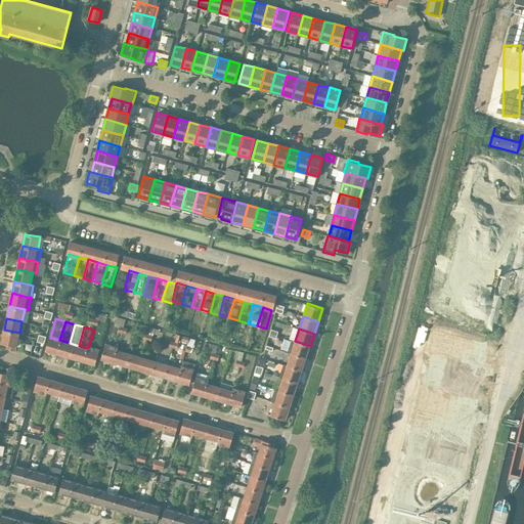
[(15,349),(19,333),(4,330),(1,343),(7,345),(6,349),(15,351),(15,349)]
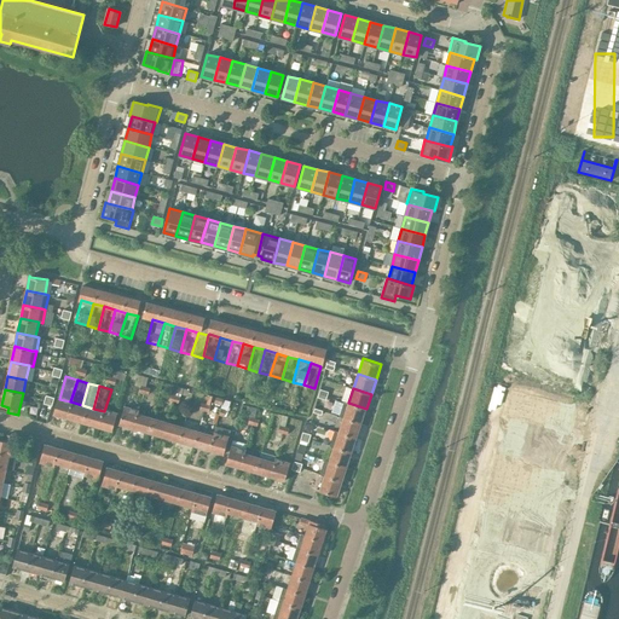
[(111,389),(104,411),(115,415),(121,392),(111,389)]
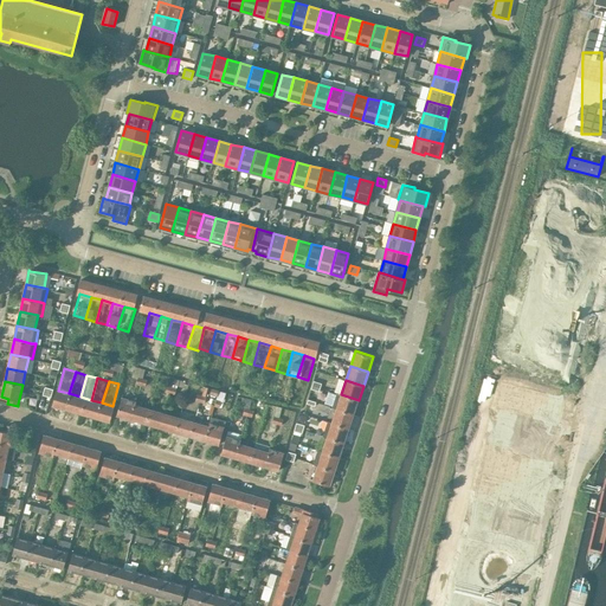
[(502,385),(496,407),(508,410),(514,387),(502,385)]
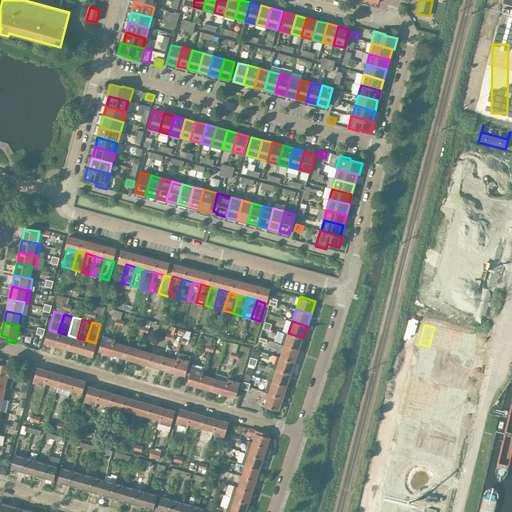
[(115,326),(109,345),(119,347),(124,329),(115,326)]
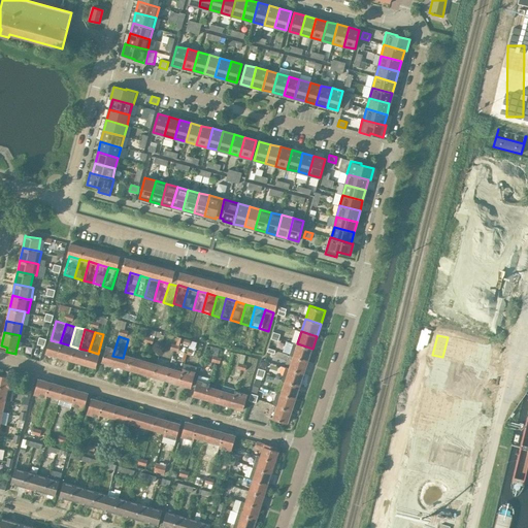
[(448,337),(442,357),(453,360),(458,340),(448,337)]
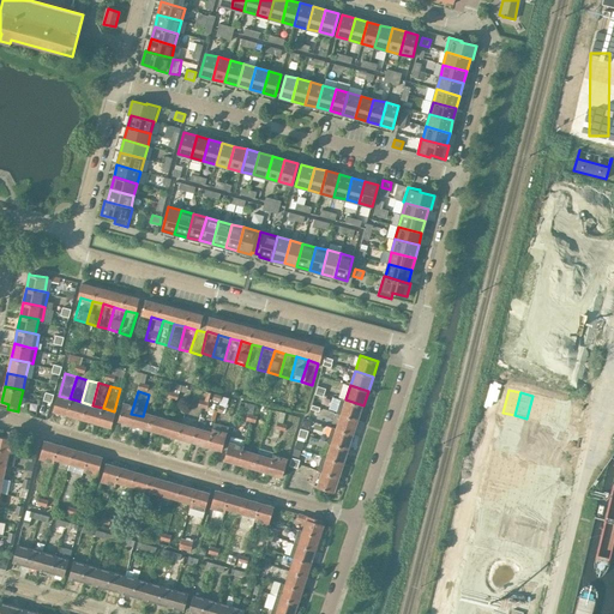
[(149,395),(143,416),(154,420),(161,398),(149,395)]
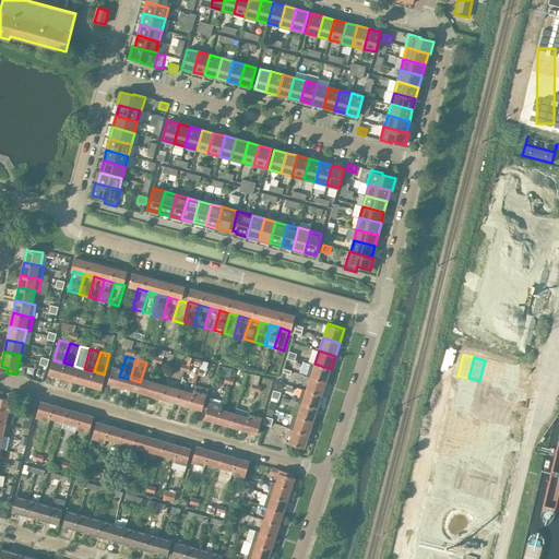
[(485,360),(479,381),(490,383),(495,363),(485,360)]
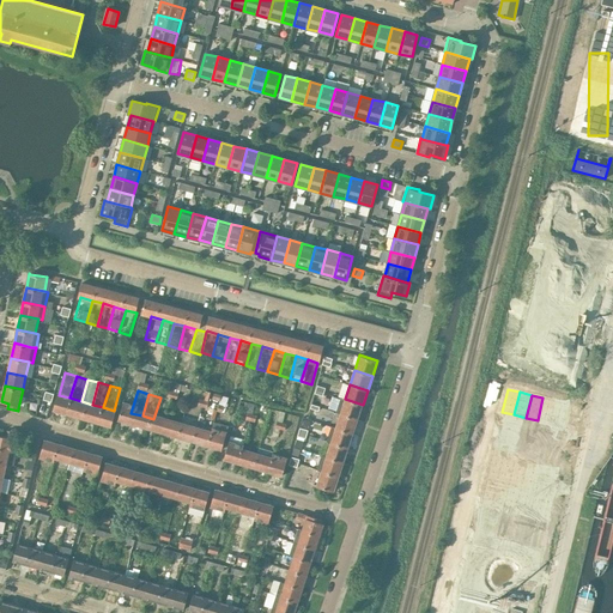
[(161,398),(153,419),(165,423),(171,400),(161,398)]
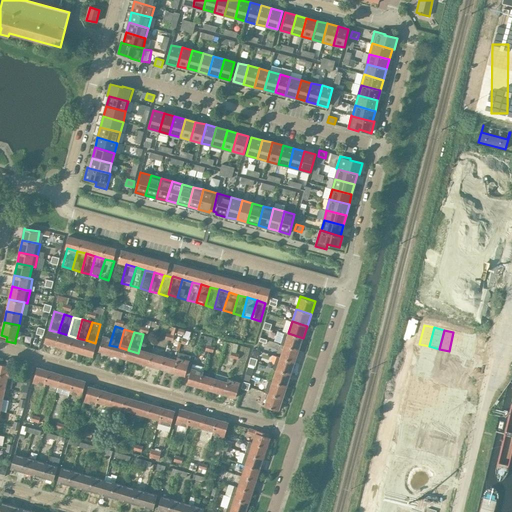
[(299,350),(303,338),(288,333),(284,332),(281,344),(284,345),(299,350)]
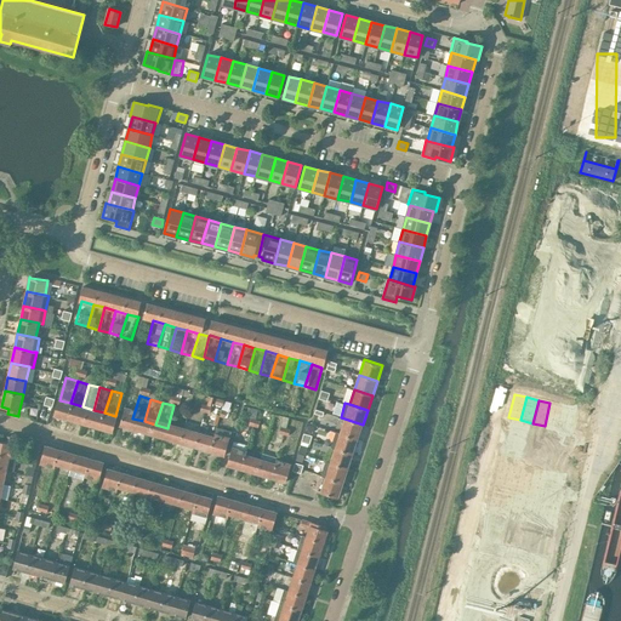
[(550,403),(545,426),(557,429),(562,406),(550,403)]
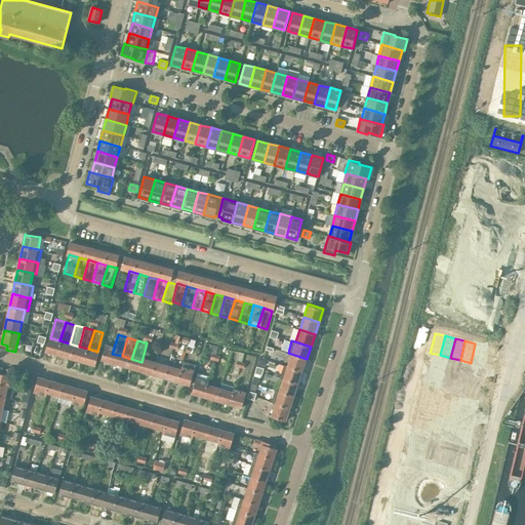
[(147,342),(142,362),(151,364),(156,346),(147,342)]
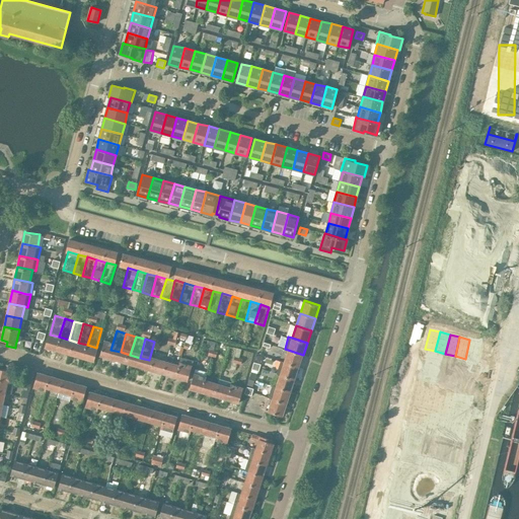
[(469,340),(465,359),(474,361),(475,362),(480,342),(479,342),(469,340)]
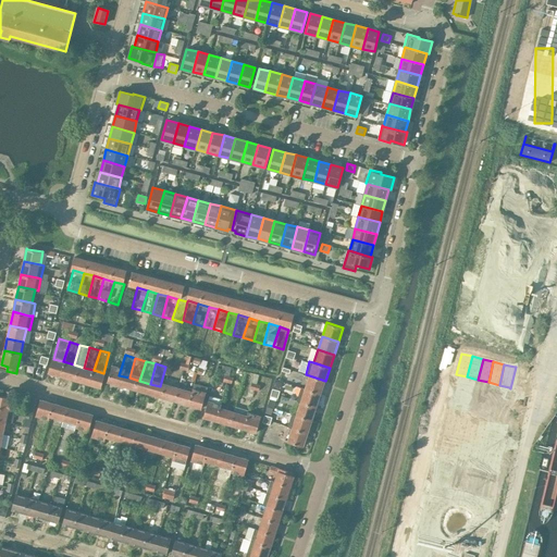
[(165,367),(160,386),(170,390),(175,369),(165,367)]
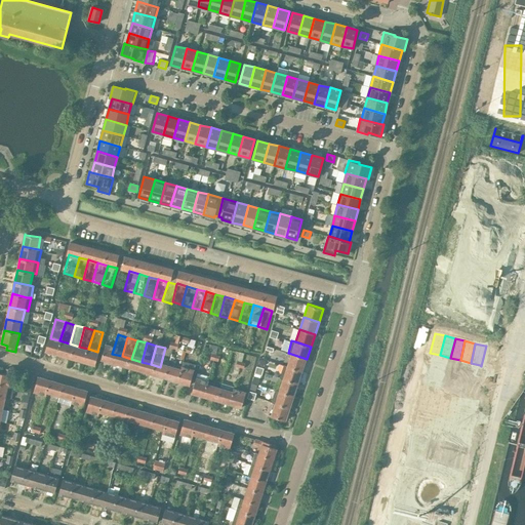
[(165,348),(160,367),(169,370),(174,351),(165,348)]
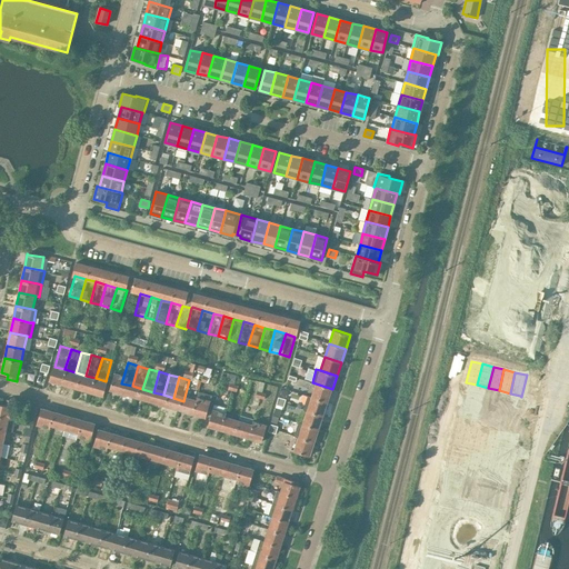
[(189,380),(183,401),(195,403),(200,383),(189,380)]
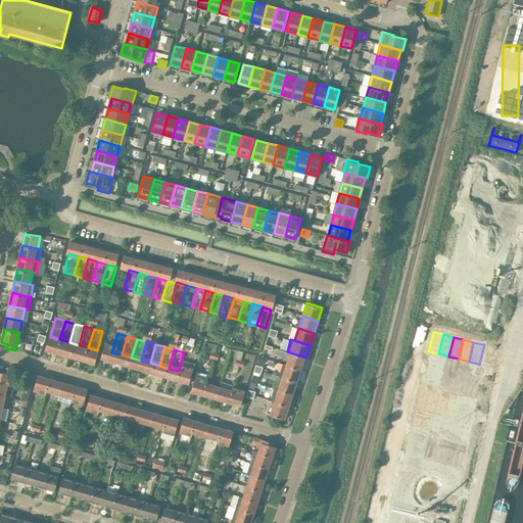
[(184,352),(179,371),(188,374),(192,357),(193,355),(184,352)]
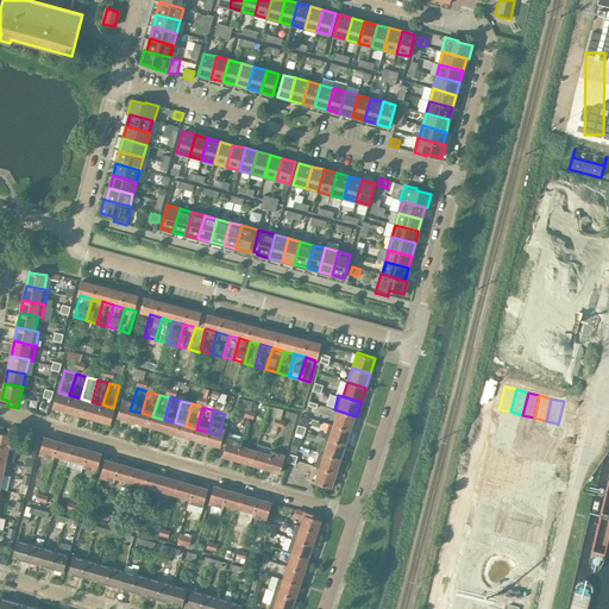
[(356,416),(338,410),(333,425),(351,431),(356,416)]
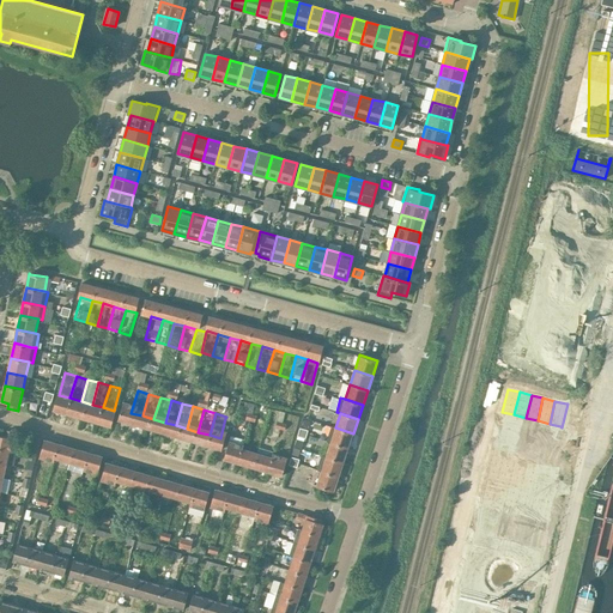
[(220,438),(219,441),(231,444),(237,422),(225,418),(220,438)]
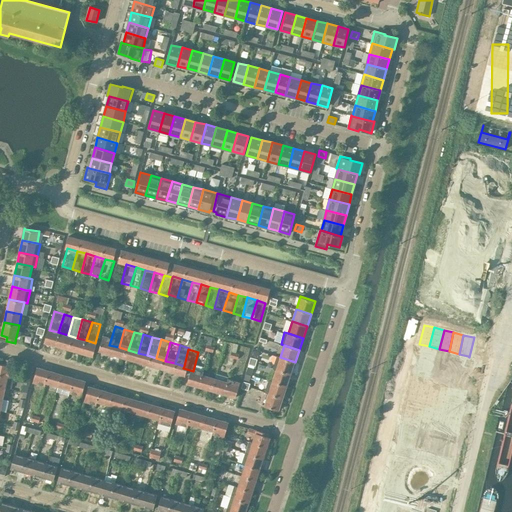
[(198,352),(193,371),(201,373),(207,355),(198,352)]
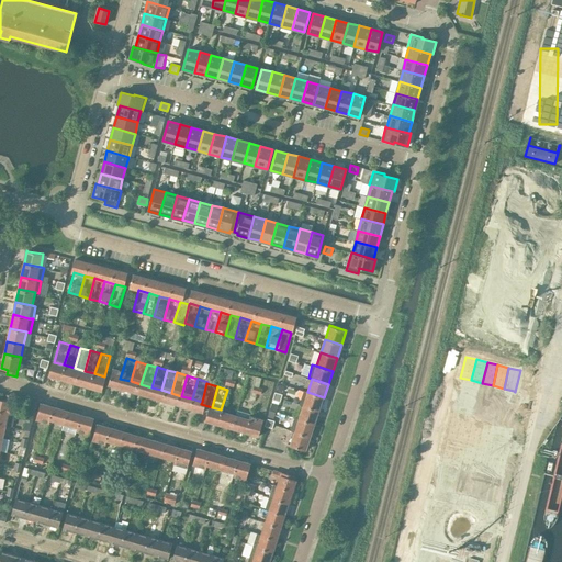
[(227,390),(221,409),(232,413),(237,392),(227,390)]
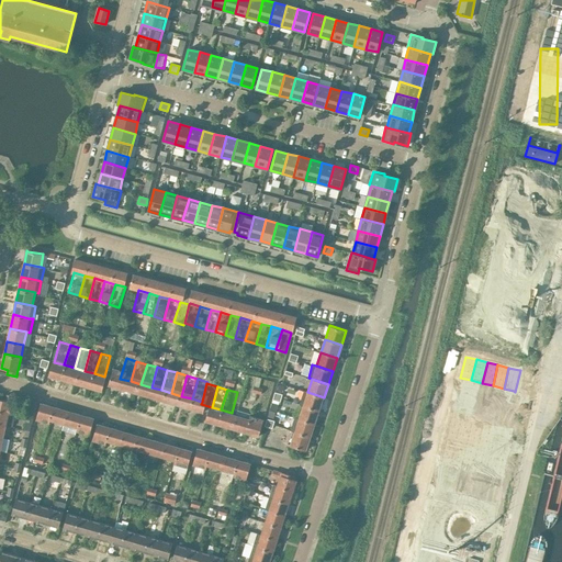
[(319,411),(324,397),(307,392),(303,391),(299,404),(303,405),(319,411)]
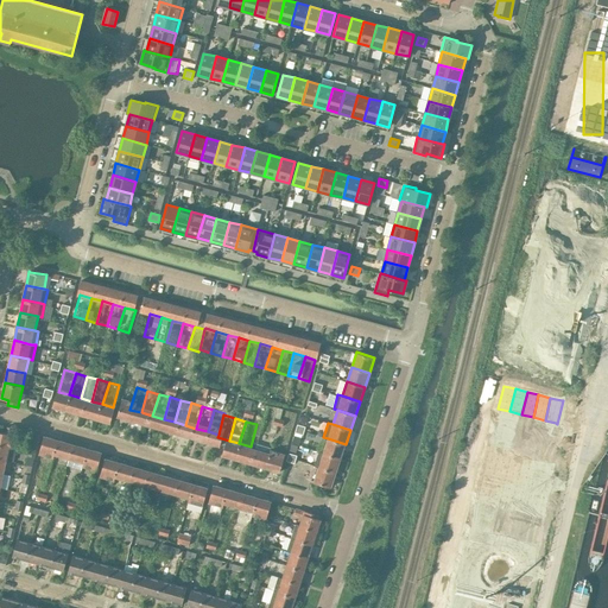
[(257,424),(251,447),(261,449),(268,428),(257,424)]
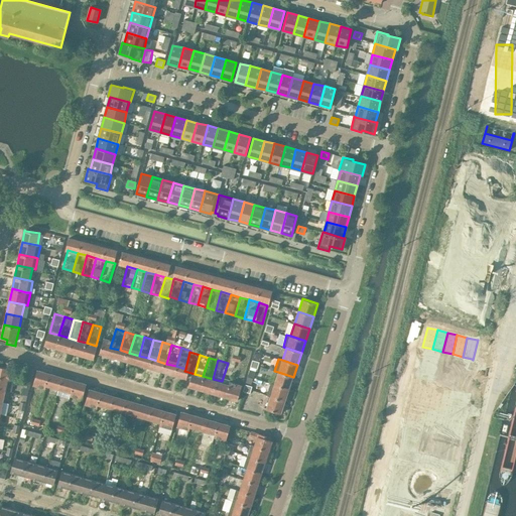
[(0,377),(8,379),(9,379),(12,364),(7,363),(6,368),(0,367),(0,377)]
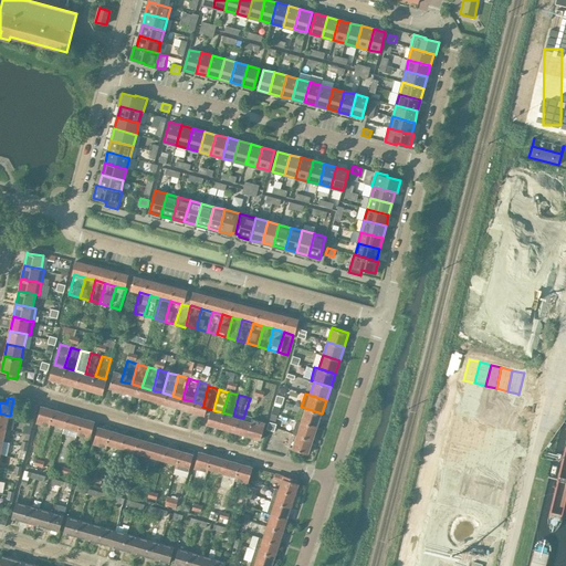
[(250,398),(243,418),(254,421),(260,401),(250,398)]
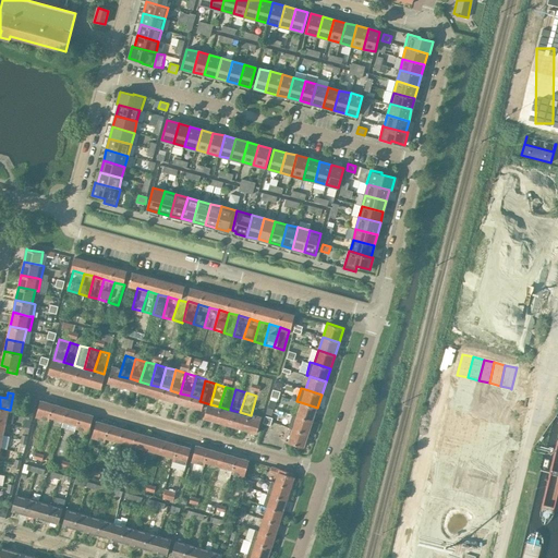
[(256,396),(251,415),(261,419),(266,398),(256,396)]
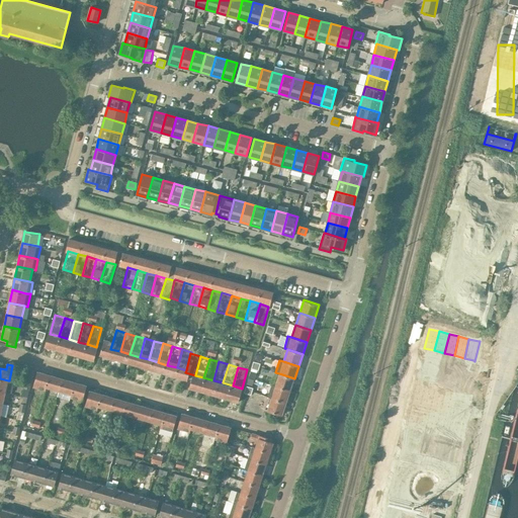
[(290,391),(294,378),(279,373),(275,385),(290,391)]
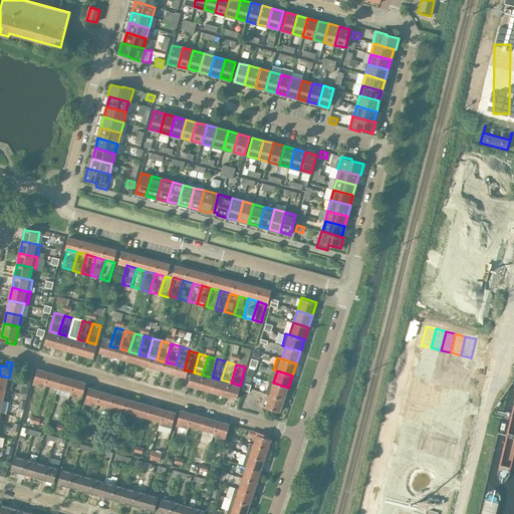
[(412,380),(407,401),(417,404),(422,383),(412,380)]
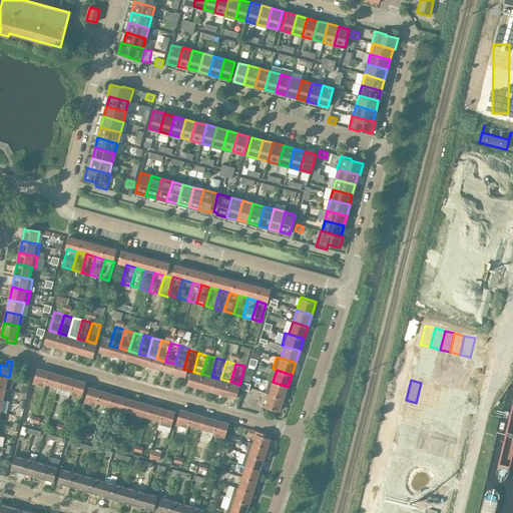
[(284,399),(288,387),(273,382),(270,381),(266,393),(269,394),(284,399)]
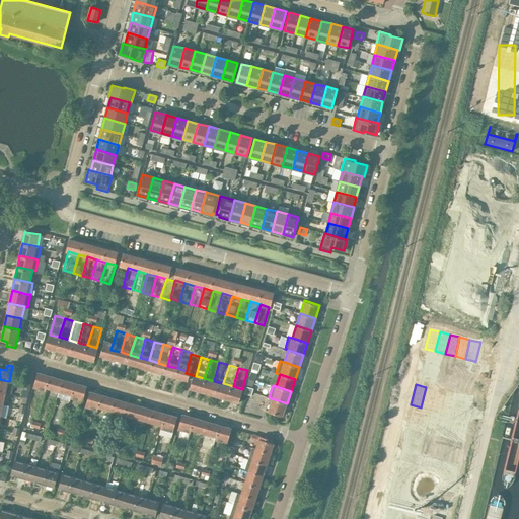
[(426,387),(421,408),(431,410),(436,389),(426,387)]
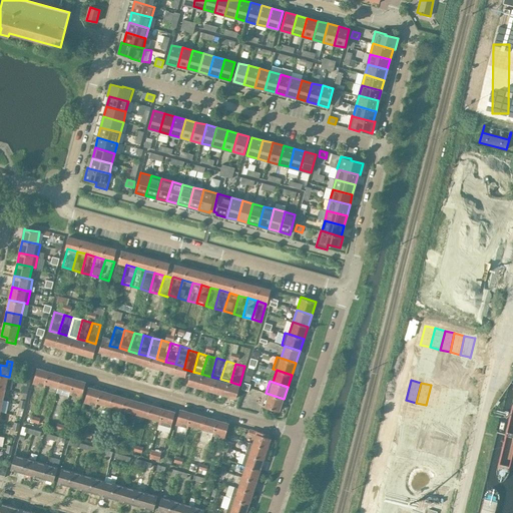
[(35,384),(30,402),(40,405),(45,387),(35,384)]
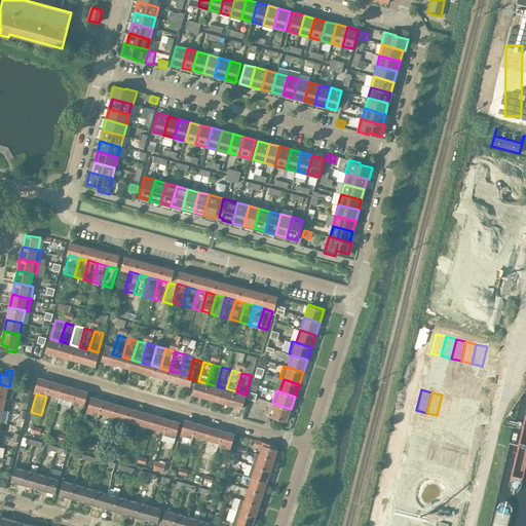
[(442,395),(437,415),(447,418),(452,398),(442,395)]
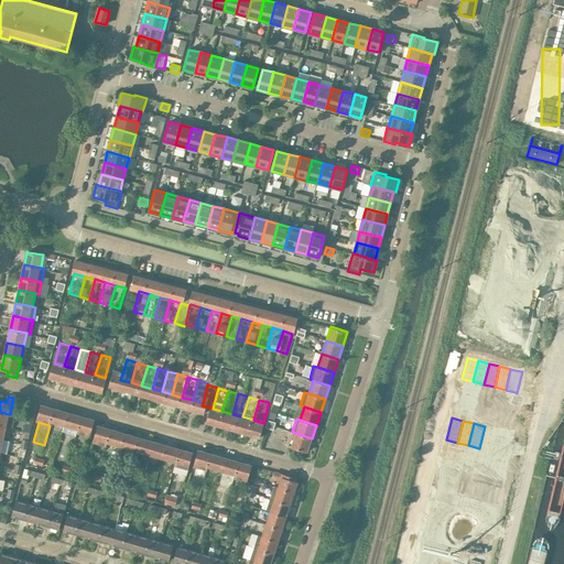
[(50,425),(44,445),(54,448),(60,427),(50,425)]
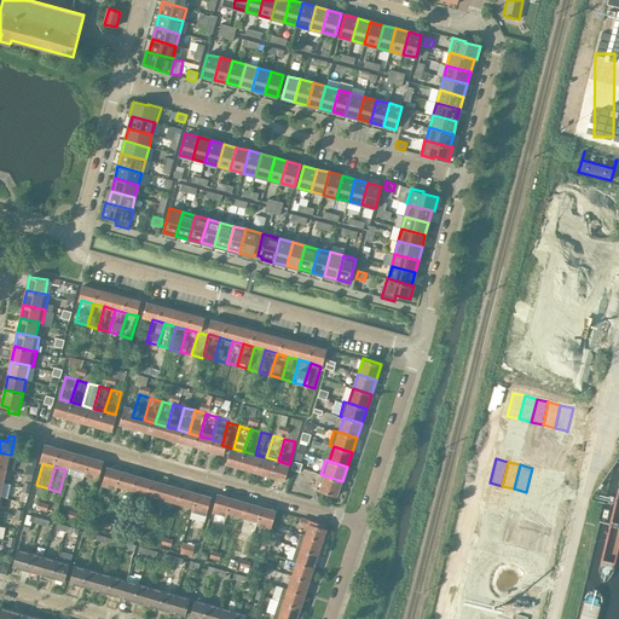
[(532,468),(526,492),(557,499),(563,475),(562,475),(532,468)]
